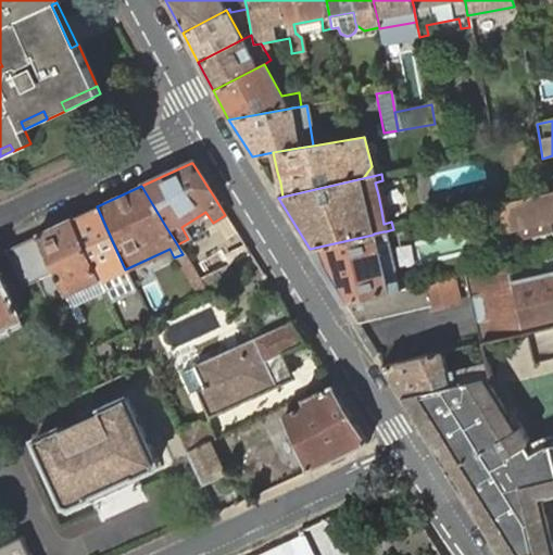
[(549,219),(552,218),(552,191),(549,192),(492,206),(495,219),(499,232),(502,244),(551,234),(549,219)]
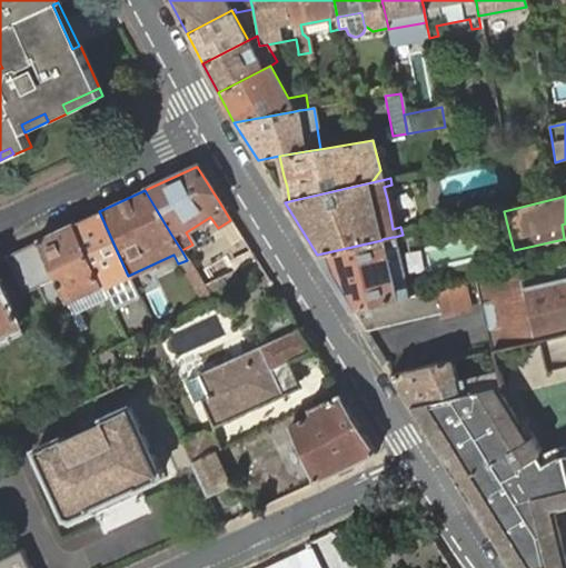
[(99,211),(71,225),(99,285),(101,288),(112,282),(116,282),(125,279),(128,276),(99,211)]
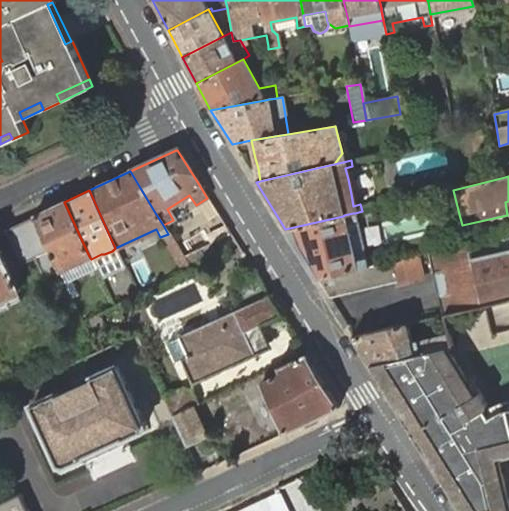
[(441,205),(456,202),(453,190),(439,193),(441,205)]
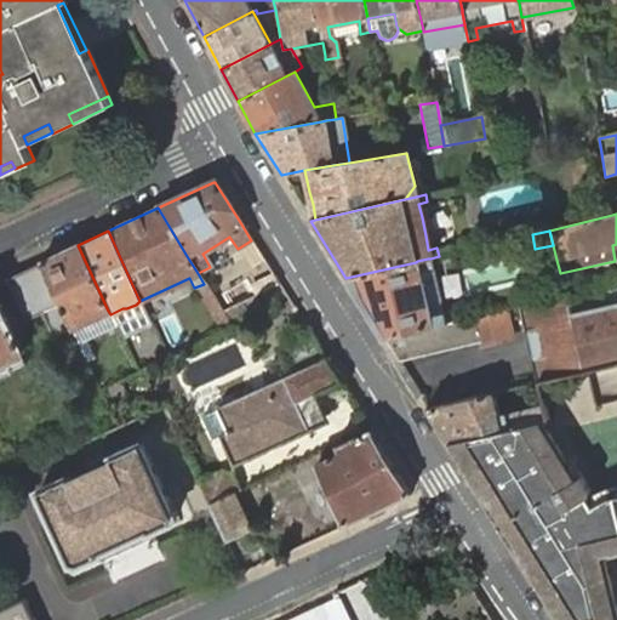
[(40,263),(70,328),(108,311),(78,245),(40,263)]
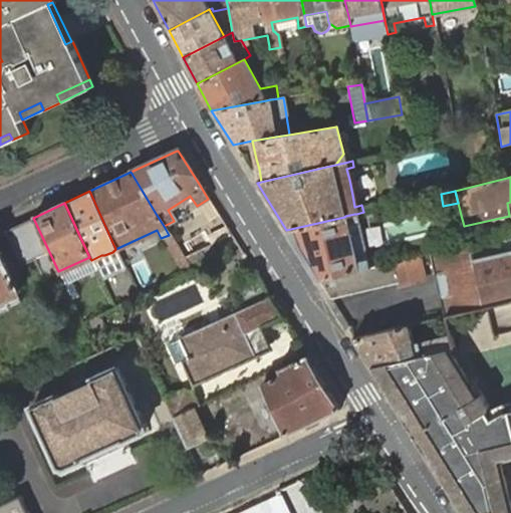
[(286,230),(317,280),(358,271),(368,268),(366,260),(356,263),(346,225),(356,223),(354,214),(345,216),(344,217),(286,230)]
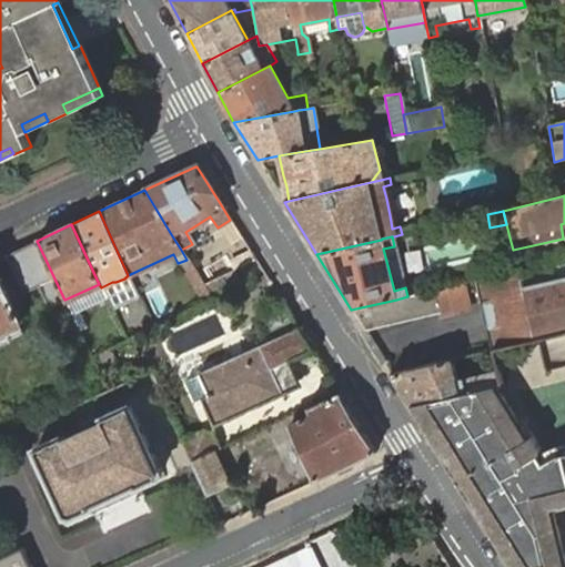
[(37,241),(2,255),(20,294),(37,287),(47,309),(64,300),(37,241)]
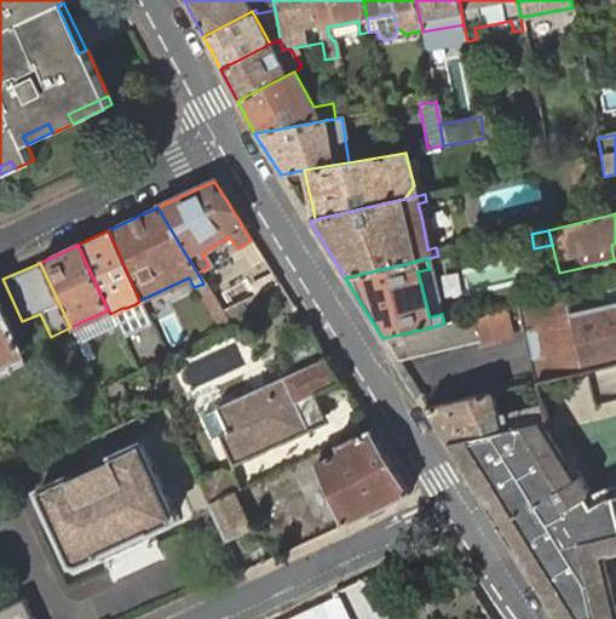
[(430,317),(442,314),(430,269),(418,271),(430,317)]
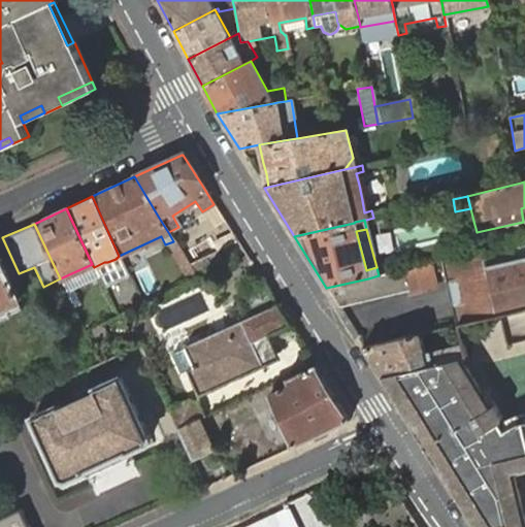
[(524,245),(500,252),(503,263),(524,258),(524,245)]
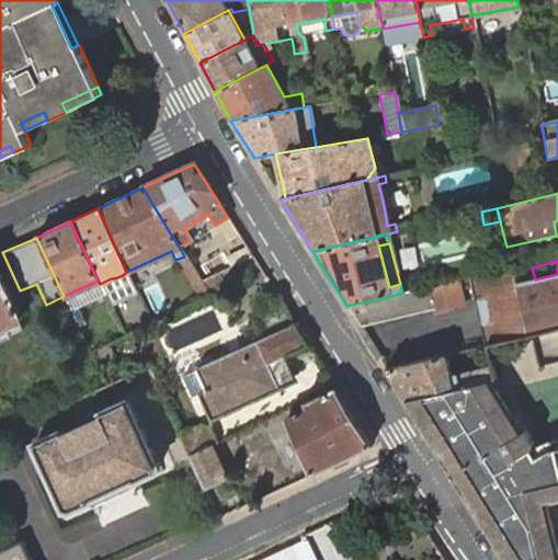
[(467,276),(484,346),(486,346),(527,336),(557,329),(557,274),(535,280),(515,285),(511,266),(467,276)]
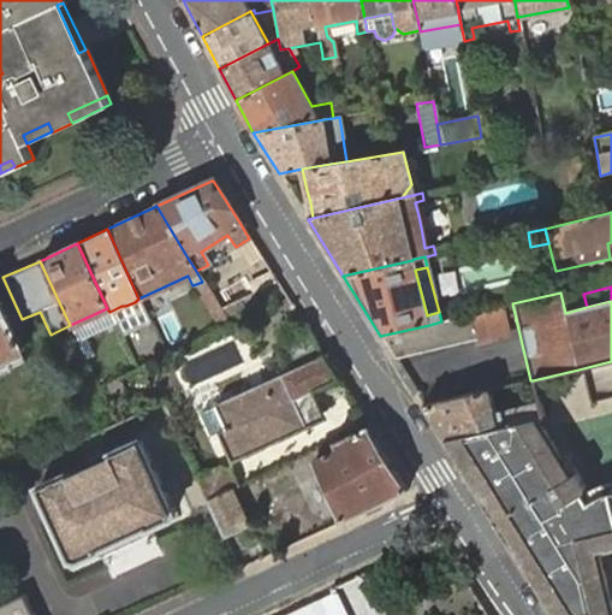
[(122,306),(110,312),(117,327),(146,314),(138,299),(135,302),(125,306),(122,306)]
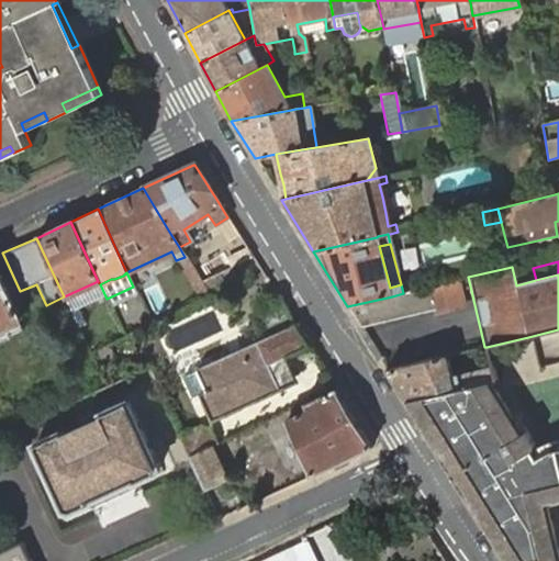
[(0,323),(1,323),(7,336),(21,329),(14,316),(17,315),(11,305),(7,295),(4,289),(0,279),(0,323)]
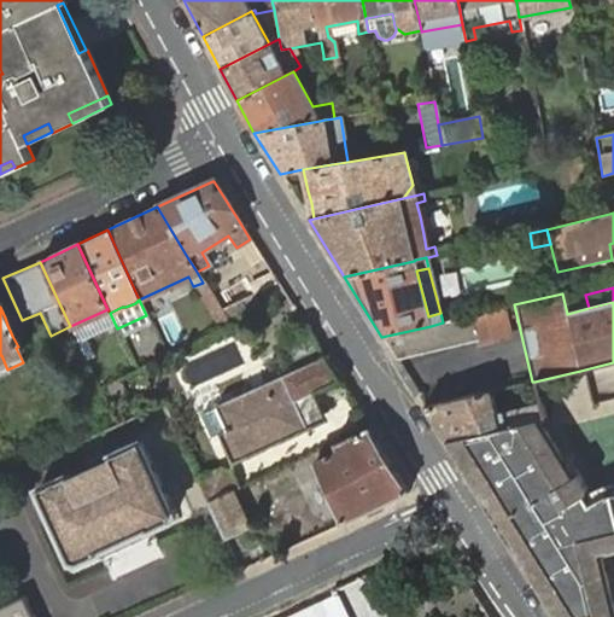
[(381,337),(395,360),(477,339),(479,345),(507,338),(500,309),(471,315),(443,322),(431,326),(381,337)]
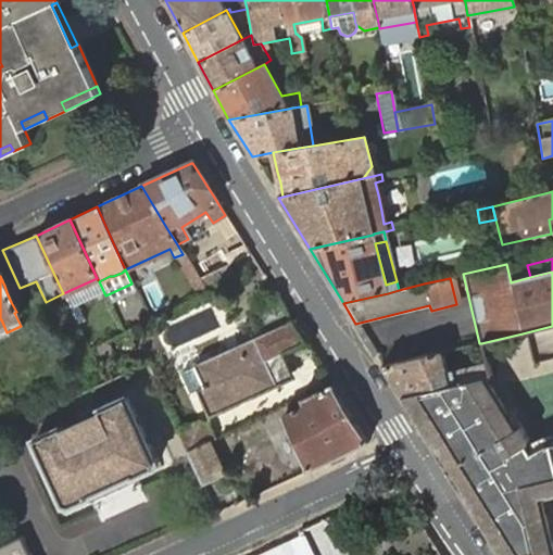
[(290,320),(278,301),(249,315),(255,330),(258,328),(266,325),(273,322),(276,328),(268,331),(260,335),(255,337),(236,345),(225,351),(193,365),(195,366),(203,387),(197,390),(200,399),(208,417),(278,385),(276,379),(289,374),(290,373),(281,353),(304,343),(290,320)]
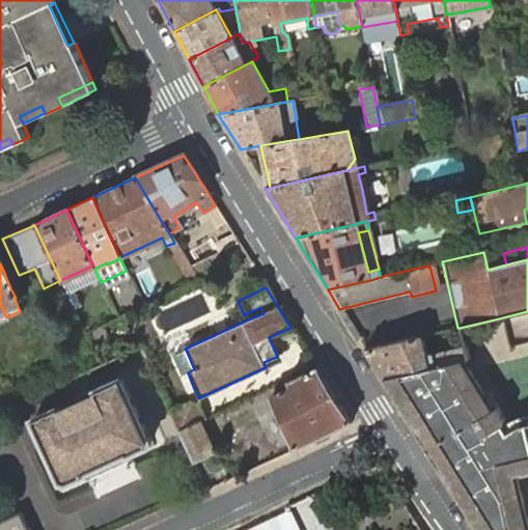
[(365,350),(383,379),(429,367),(460,360),(467,359),(464,346),(426,356),(421,336),(365,350)]
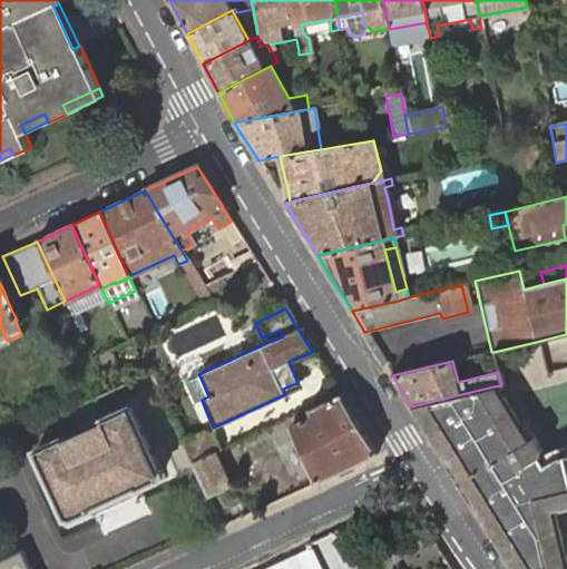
[(208,396),(199,375),(185,382),(195,404),(202,400),(208,396)]
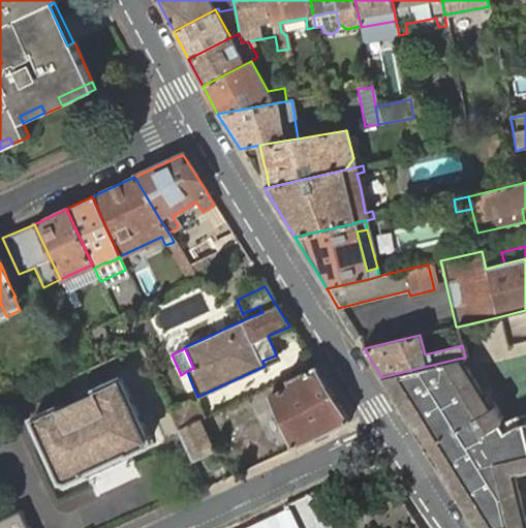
[(428,366),(381,377),(399,404),(475,527),(525,527),(512,474),(525,471),(525,422),(525,423),(523,423),(522,423),(521,423),(520,424),(518,424),(517,424),(516,425),(515,425),(514,426),(512,426),(511,426),(509,427),(508,428),(507,428),(506,429),(505,429),(504,430),(503,431),(501,432),(497,424),(499,418),(485,394),(481,396),(458,359),(428,366)]
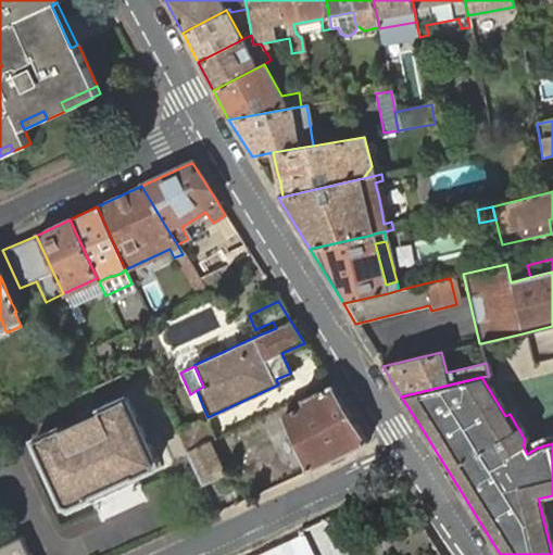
[(366,442),(331,386),(300,400),(303,406),(281,415),(306,471),(366,444),(366,442)]
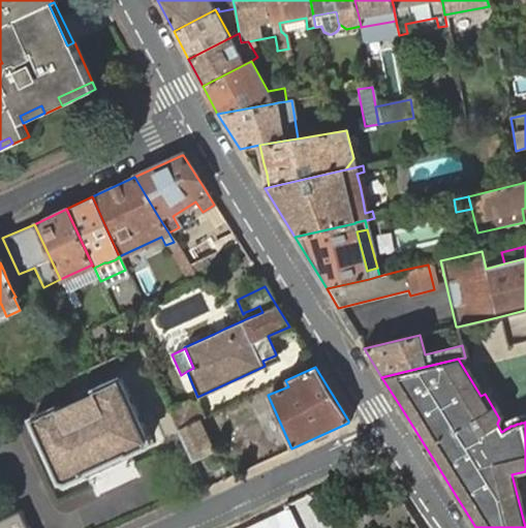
[(60,480),(64,483),(83,474),(128,454),(146,445),(148,440),(135,413),(127,396),(120,377),(93,391),(94,393),(59,408),(58,406),(31,417),(35,428),(42,445),(60,480)]
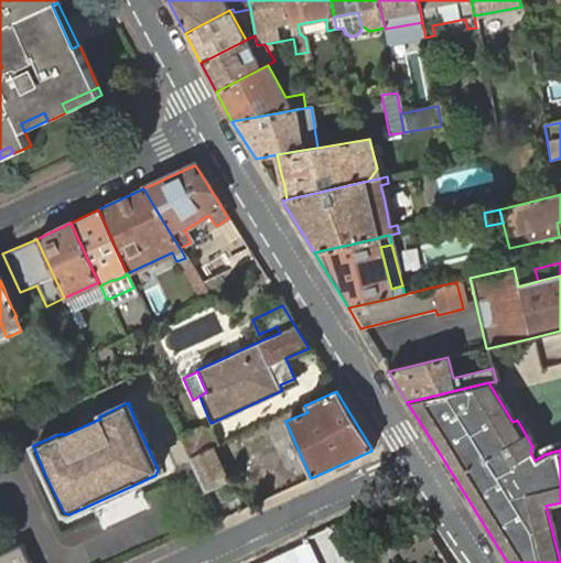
[(202,428),(181,439),(190,459),(211,450),(218,446),(212,431),(202,428)]
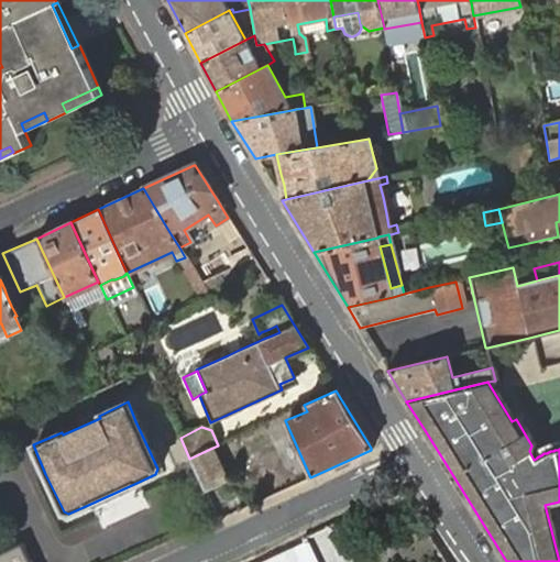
[(226,481),(210,449),(189,459),(204,491),(226,481)]
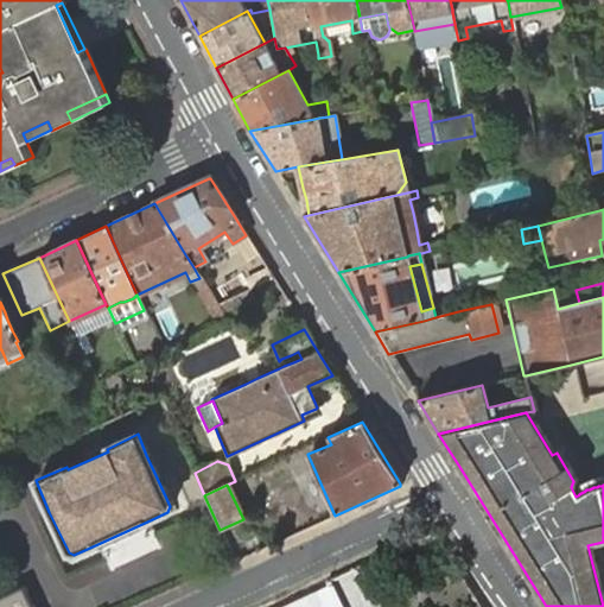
[(31,606),(21,587),(8,592),(1,577),(0,577),(0,606),(31,606)]
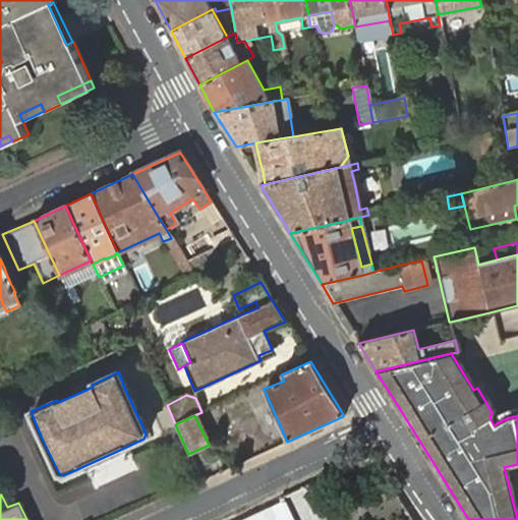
[(292,519),(284,503),(245,519),(292,519)]
